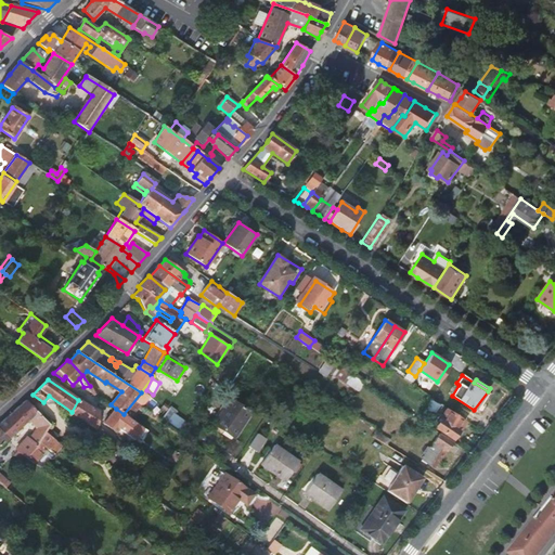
[(86,405),(88,402),(80,398),(78,400),(72,412),(98,429),(95,415),(98,412),(86,405)]
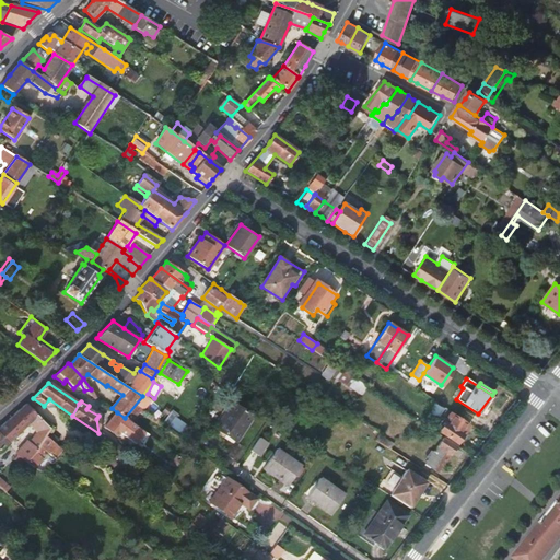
[(16,454),(25,461),(45,435),(49,429),(26,404),(0,427),(0,450),(30,424),(37,432),(28,442),(26,441),(16,454)]
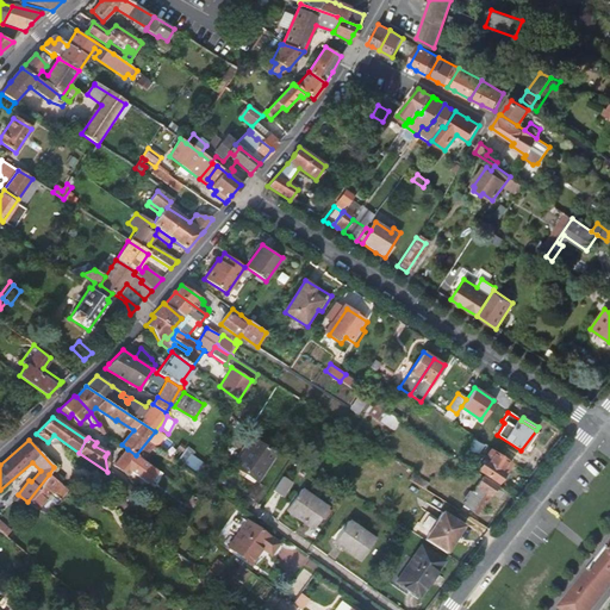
[(271,454),(249,442),(235,466),(255,479),(271,454)]
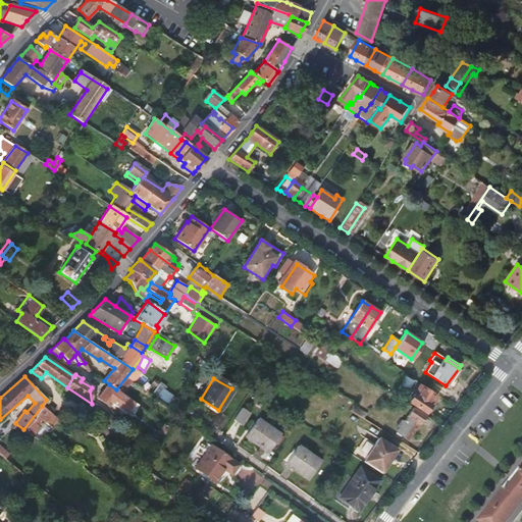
[(126,414),(136,403),(116,389),(109,384),(98,398),(109,406),(111,403),(126,414)]
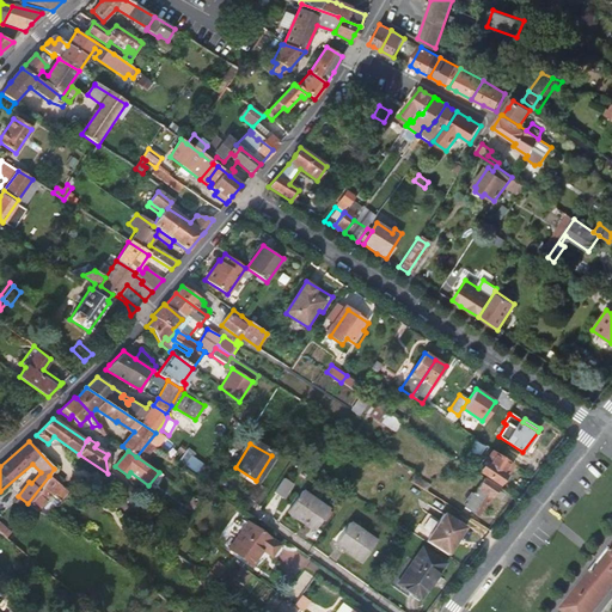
[(512,465),(491,452),(478,470),(499,484),(512,465)]
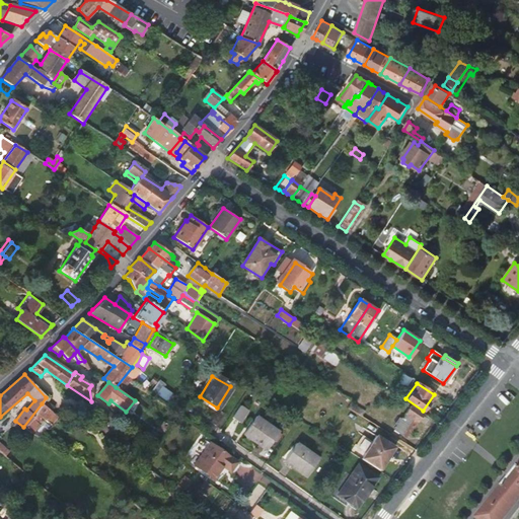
[(86,409),(97,416),(102,409),(91,401),(86,409)]
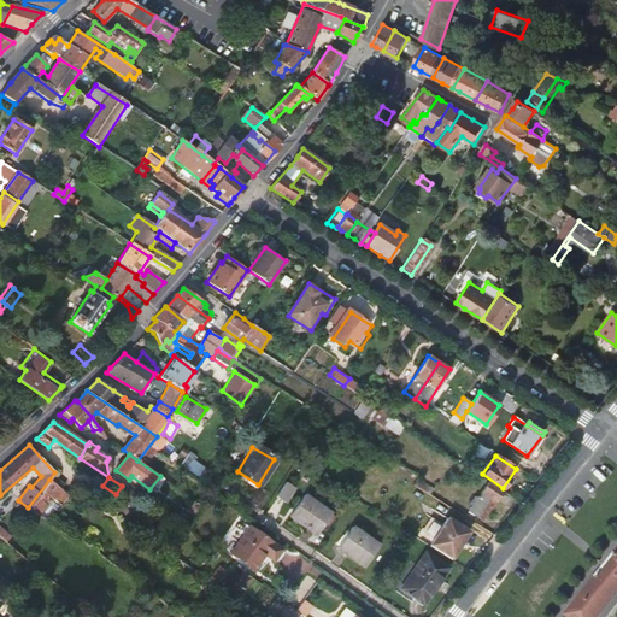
[(42,518),(57,503),(52,499),(60,489),(50,480),(28,507),(42,518)]
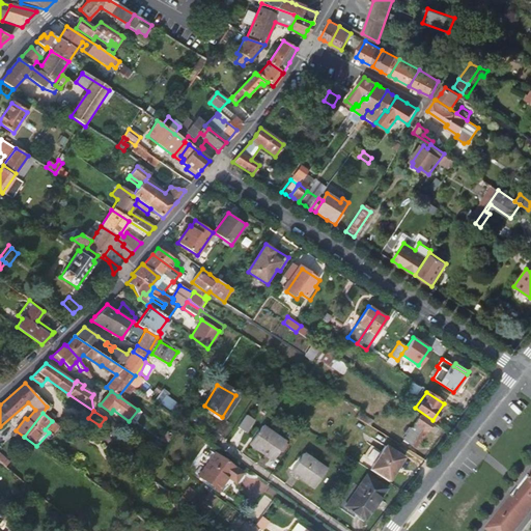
[(240,426),(248,430),(255,419),(247,414),(240,426)]
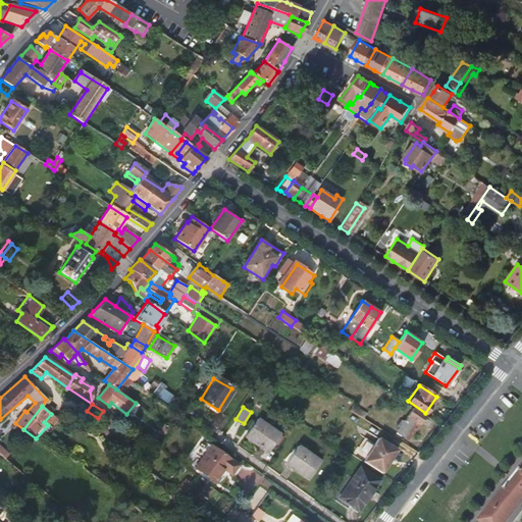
[(409,438),(424,415),(414,408),(398,431),(409,438)]
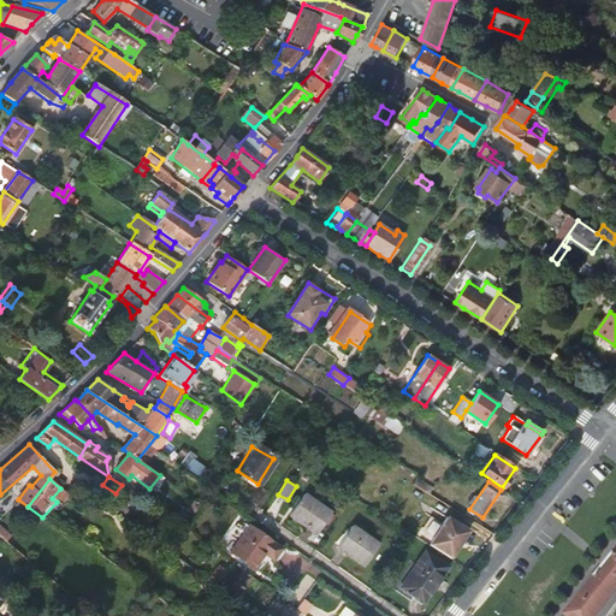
[(126,502),(134,491),(128,486),(123,486),(122,485),(116,493),(126,502)]
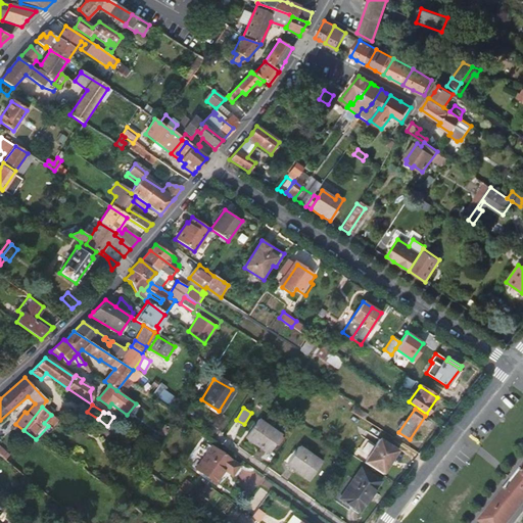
[(54,418),(51,415),(44,423),(48,426),(54,418)]
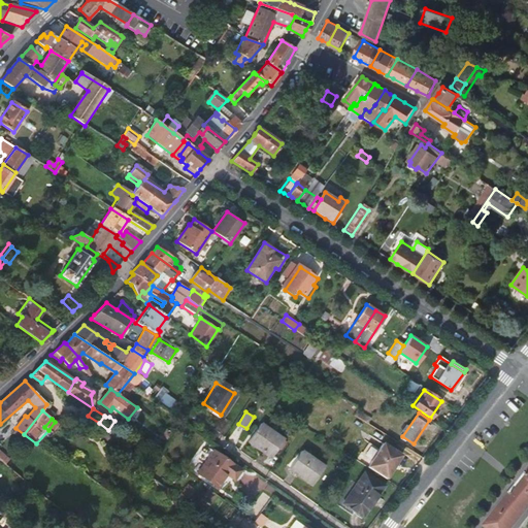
[(284,438),(260,422),(246,439),(270,457),(284,438)]
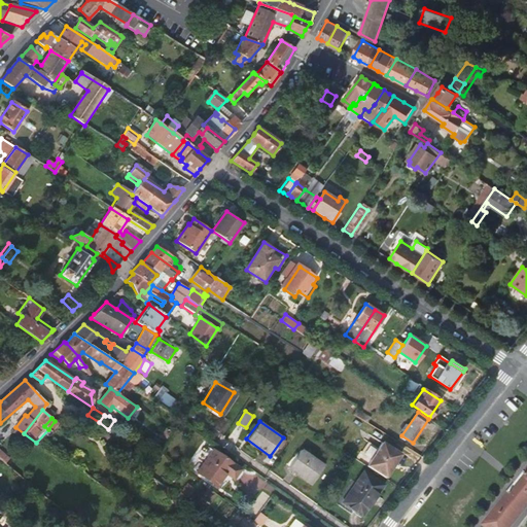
[(372,469),(385,479),(400,455),(382,443),(366,466),(372,469)]
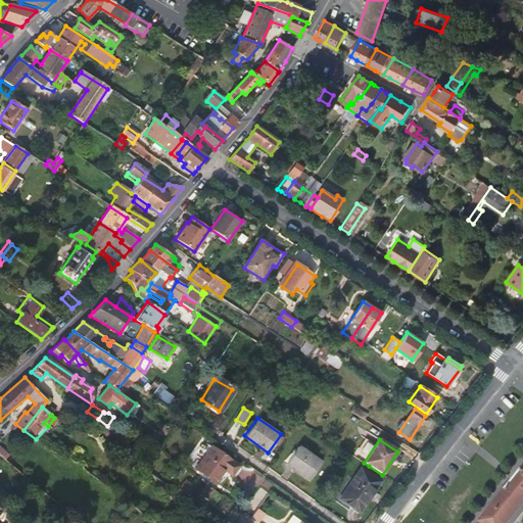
[(321,462),(298,445),(286,464),(308,479),(321,462)]
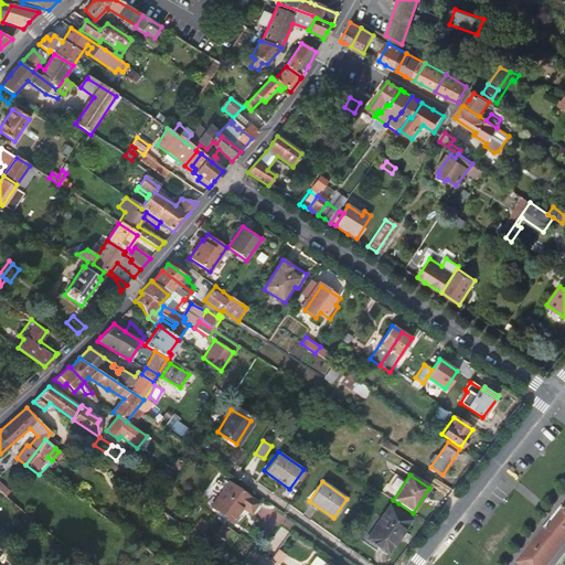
[(252,513),(259,503),(230,482),(222,493),(212,505),(233,520),(243,507),(252,513)]
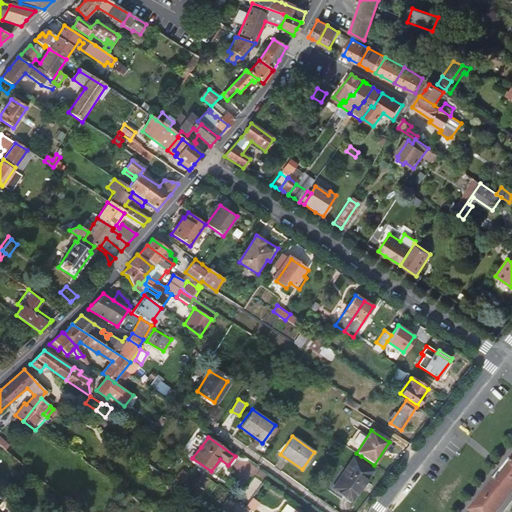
[(496,511),(511,492),(511,456),(469,511),(471,511),(496,511)]
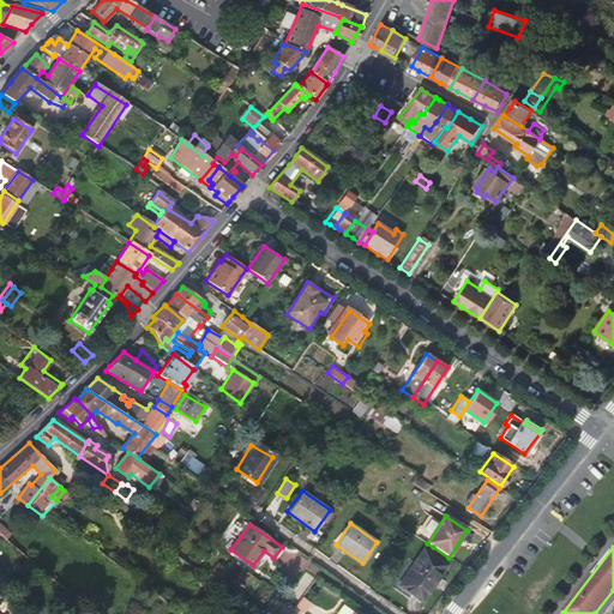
[(447,566),(426,551),(399,584),(421,600),(447,566)]
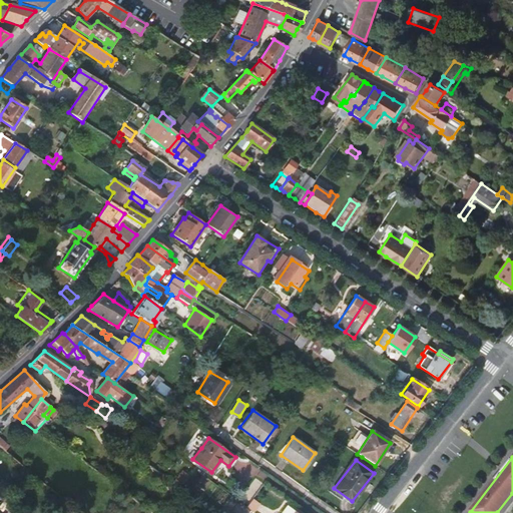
[(182,473),(175,485),(180,490),(188,477),(182,473)]
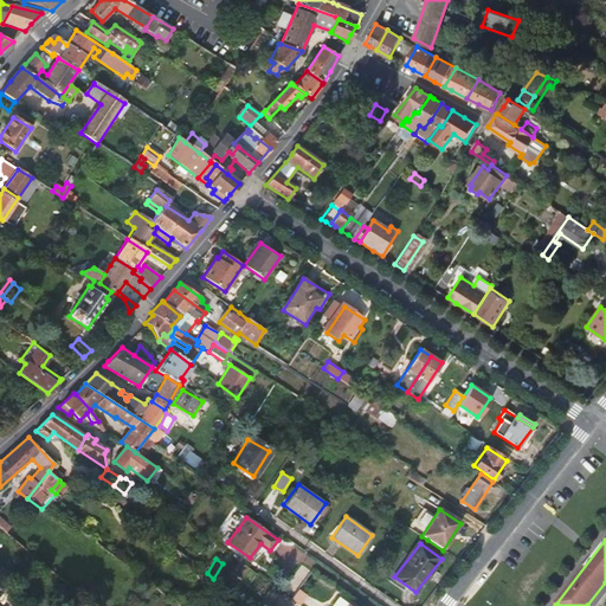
[(597,605),(605,594),(605,582),(587,605),(597,605)]
